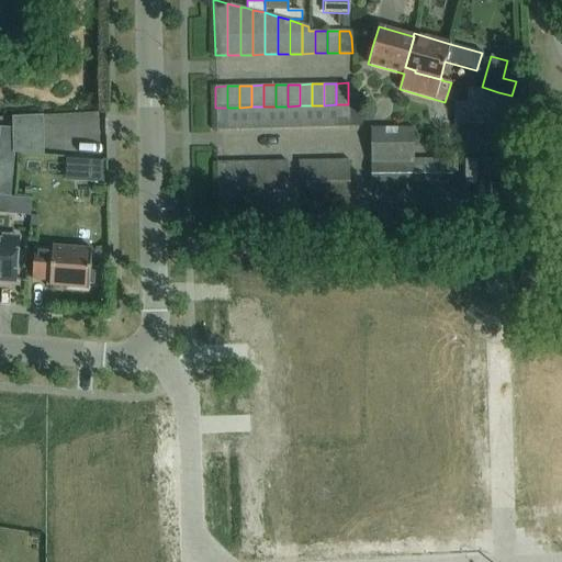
[(453,102),(454,125),(517,125),(518,100),(468,87),(467,102),(453,102)]
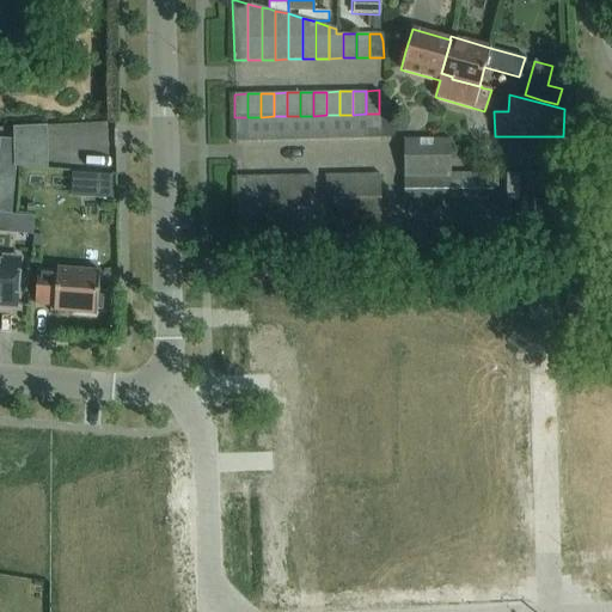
[(353,138),(366,138),(366,114),(353,115),(353,138)]
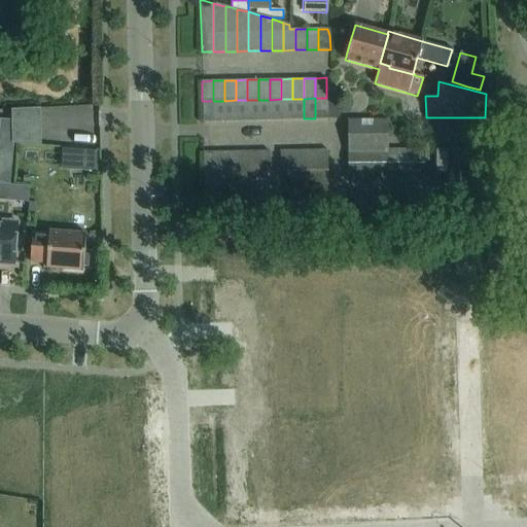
[(315,98),(315,118),(327,118),(326,98),(315,98)]
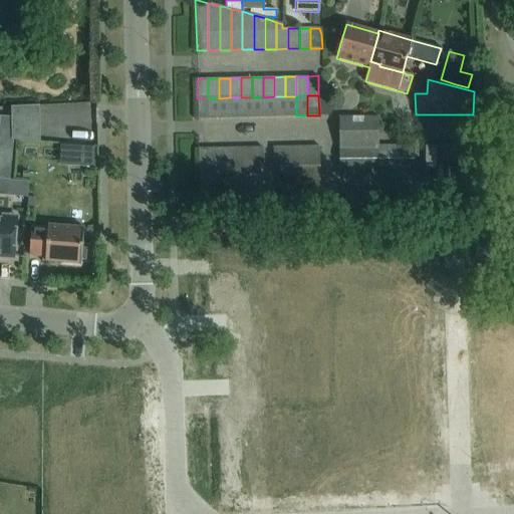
[(263,116),(274,116),(274,96),(263,97),(263,116)]
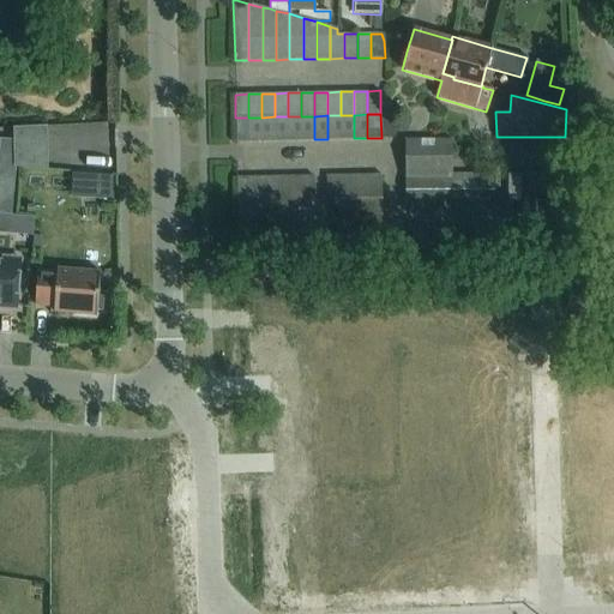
[(327,139),(341,139),(341,115),(327,115),(327,139)]
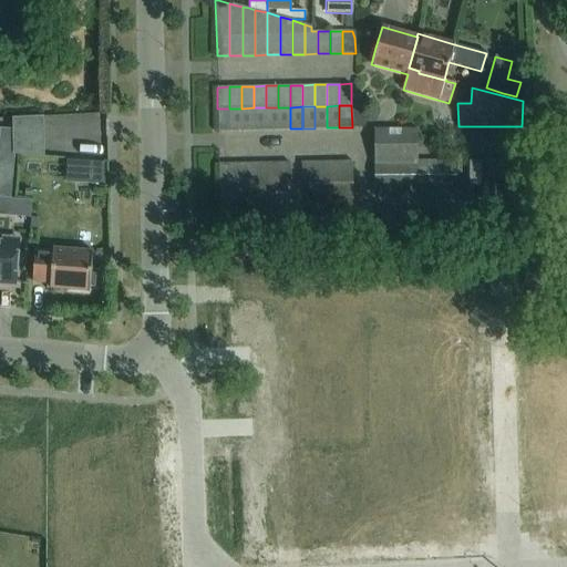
[(315,129),(327,127),(327,106),(315,106),(315,129)]
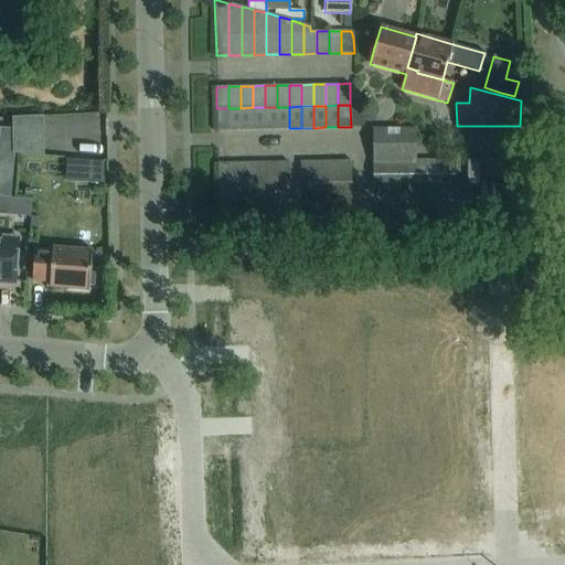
[(241,129),(253,129),(253,107),(241,108),(241,129)]
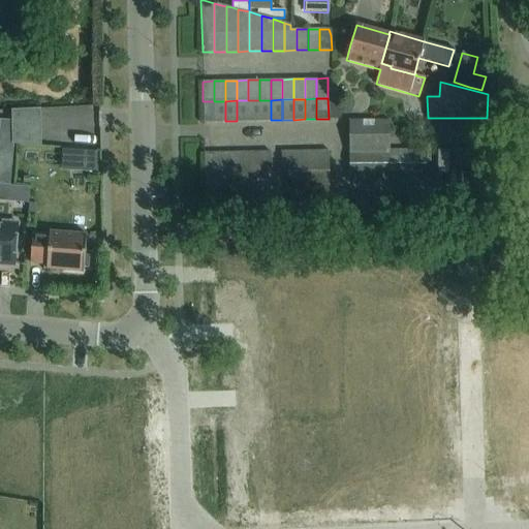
[(237,121),(248,121),(248,100),(237,100),(237,121)]
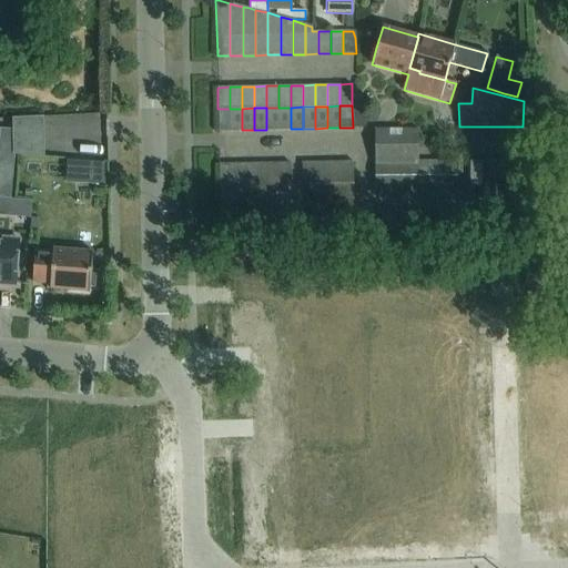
[(266,130),(279,130),(279,108),(266,108),(266,130)]
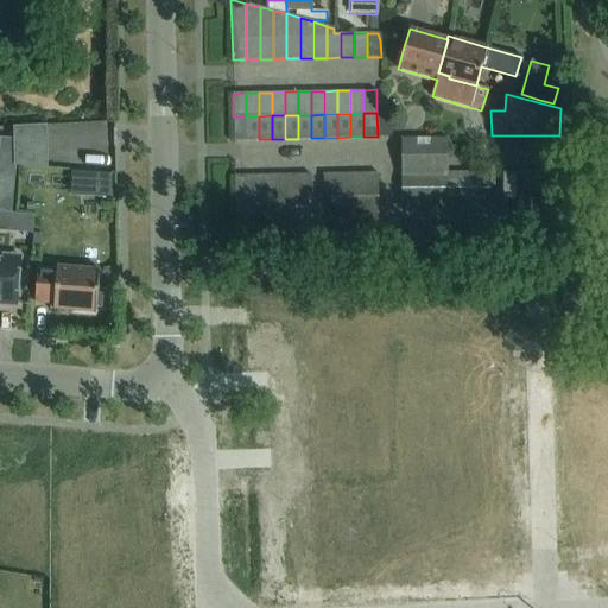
[(298,139),(311,138),(311,115),(298,115),(298,139)]
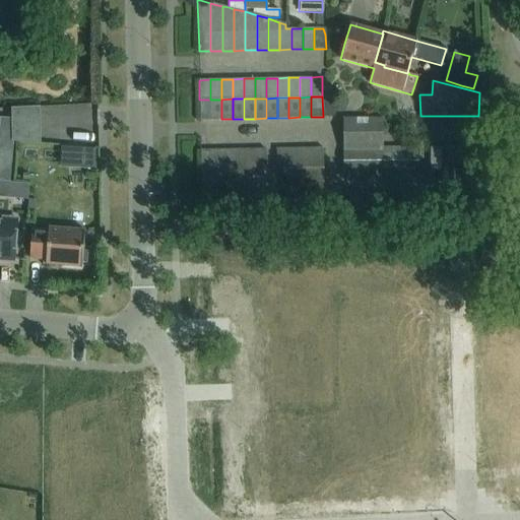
[(200,120),(210,120),(210,100),(199,100),(200,120)]
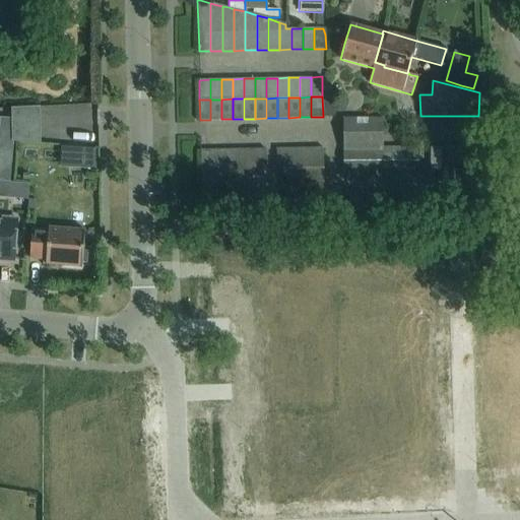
[(210,120),(221,119),(221,100),(210,100),(210,120)]
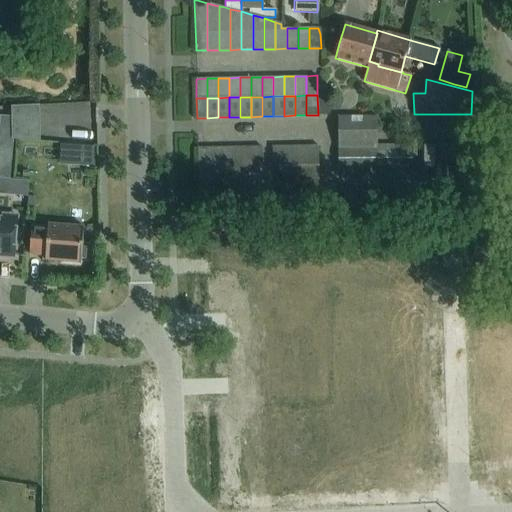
[(337,168),(413,168),(413,145),(376,145),(376,116),(337,116),(337,168)]
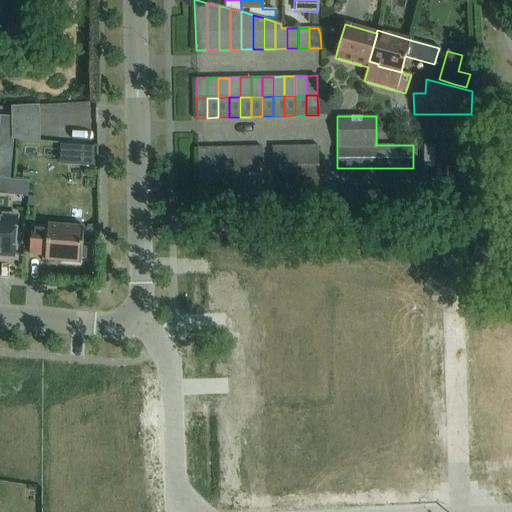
[(0,118),(0,121),(0,178),(10,180),(13,141),(12,119),(0,118)]
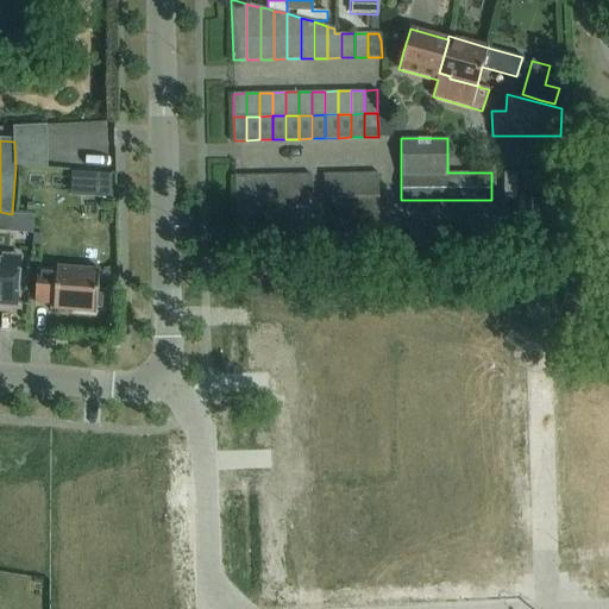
[(563,253),(563,233),(563,173),(503,173),(503,201),(515,201),(515,228),(408,228),(408,238),(397,238),(397,253),(563,253)]
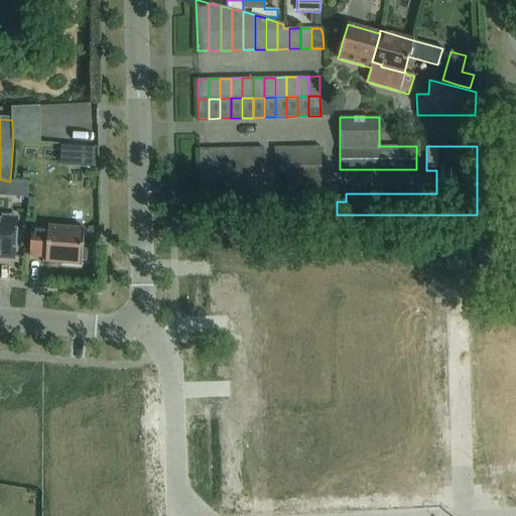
[(285,203),(297,202),(297,147),(285,148),(285,203)]
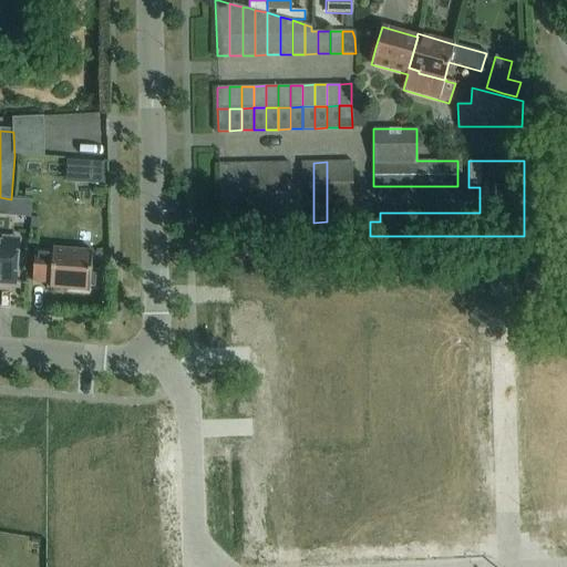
[(327,222),(339,222),(339,162),(327,162),(327,222)]
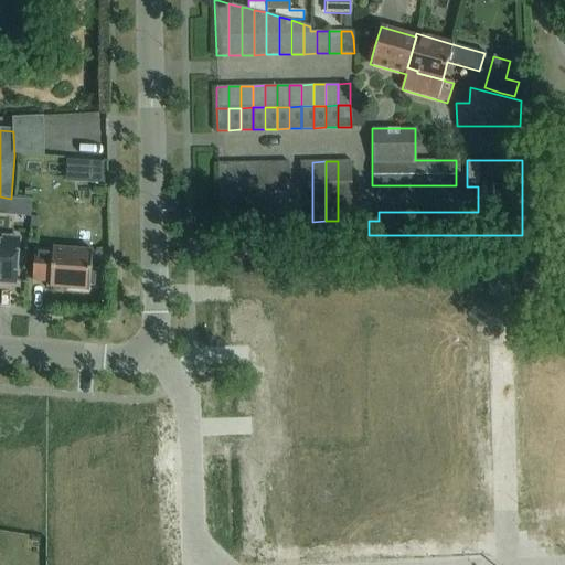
[(338,221),(352,221),(350,161),(338,161),(338,221)]
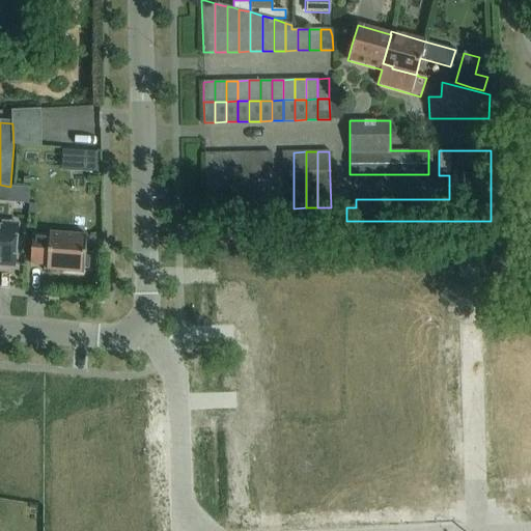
[(216,211),(227,210),(227,152),(216,154),(216,211)]
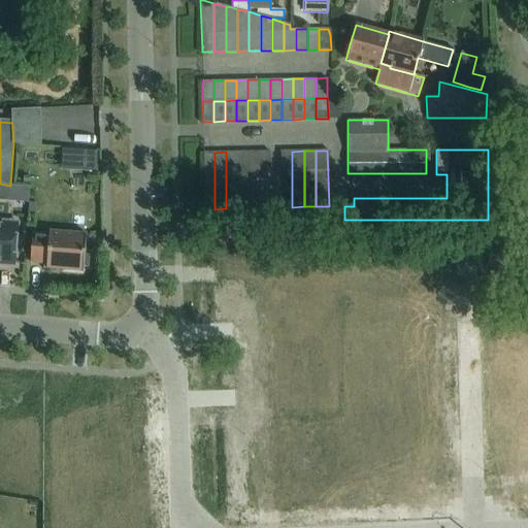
[(226,208),(236,208),(236,152),(226,152),(226,208)]
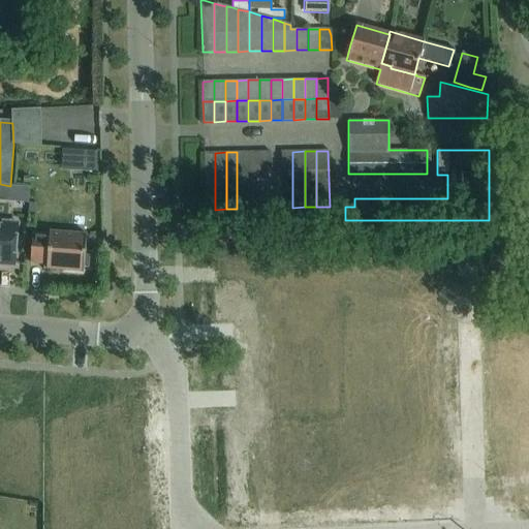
[(247,174),(248,174),(248,152),(237,152),(237,209),(248,209),(247,174)]
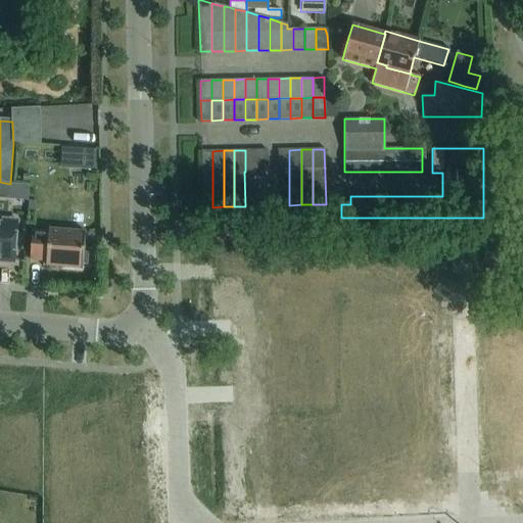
[(245,172),(255,172),(255,150),(245,150),(245,172)]
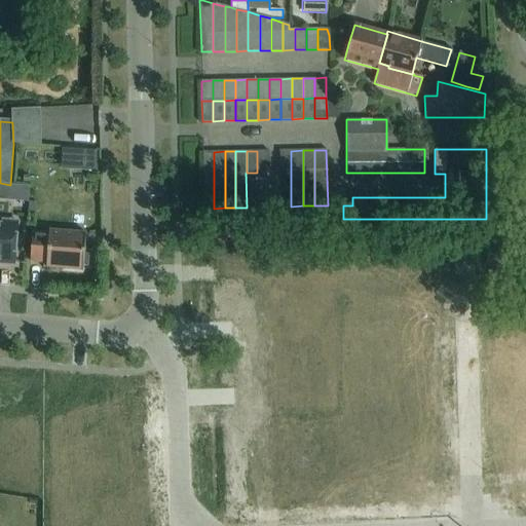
[(257,151),(257,173),(268,173),(268,151),(257,151)]
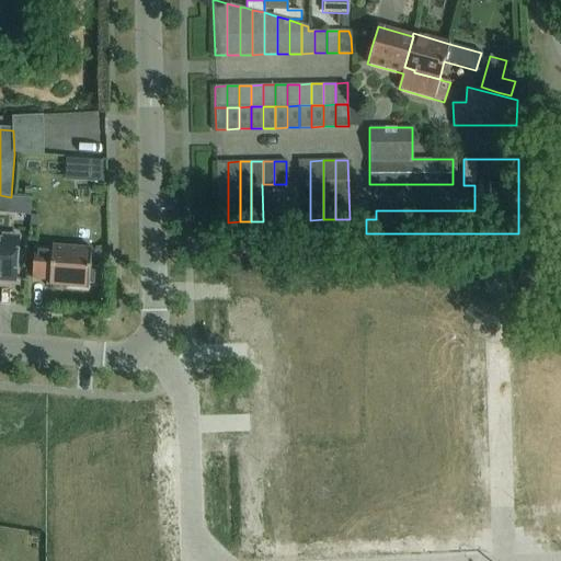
[(281,220),(310,220),(310,161),(298,161),(299,184),(304,184),(305,218),(281,219),(281,220)]
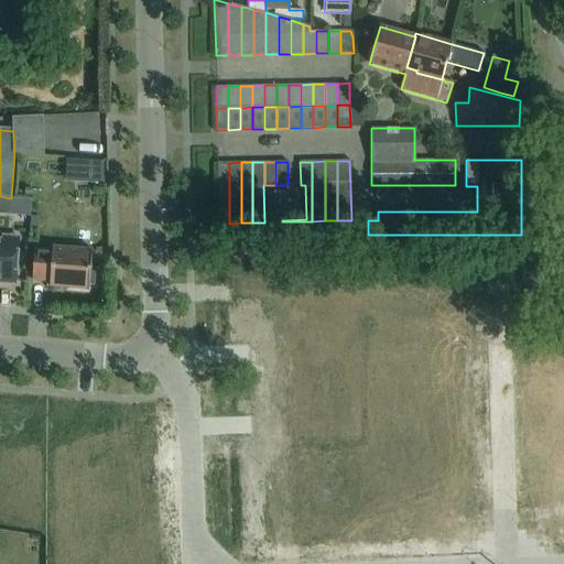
[(219,224),(229,224),(229,163),(218,163),(219,224)]
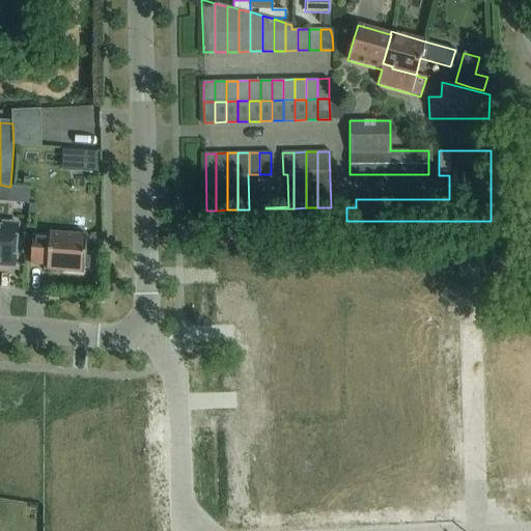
[(14,187),(12,201),(27,203),(28,188),(14,187)]
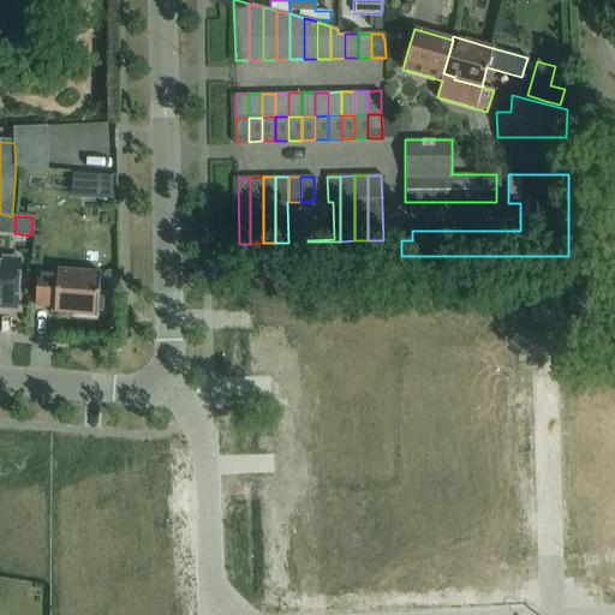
[(0,262),(0,308),(16,310),(18,286),(19,264),(0,262)]
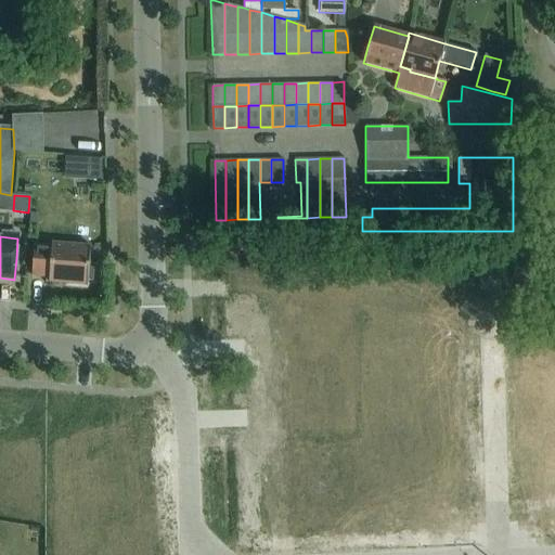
[(90,246),(68,244),(51,243),(51,246),(34,245),(33,255),(31,276),(49,278),(48,282),(87,285),(87,281),(92,281),(93,268),(89,268),(90,246)]
